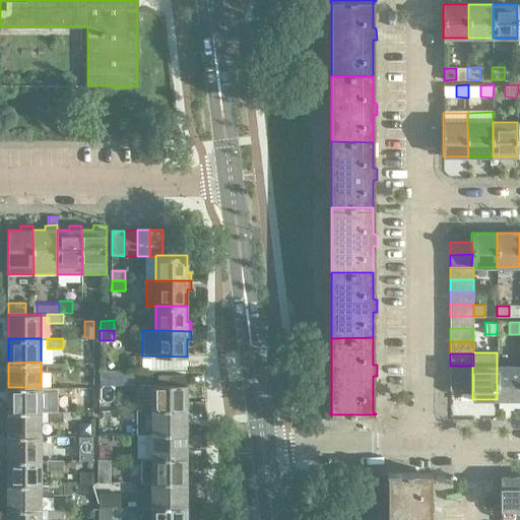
[(63,363),(47,363),(47,372),(63,372),(63,363)]
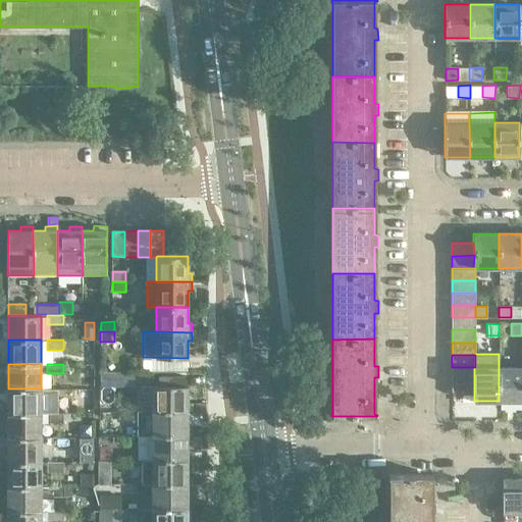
[(474,367),(452,367),(452,379),(474,379),(474,367)]
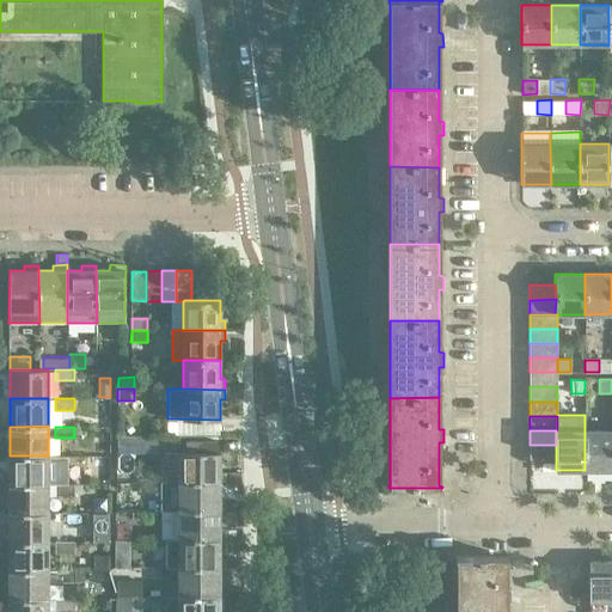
[(611,430),(585,430),(585,470),(611,470),(611,430)]
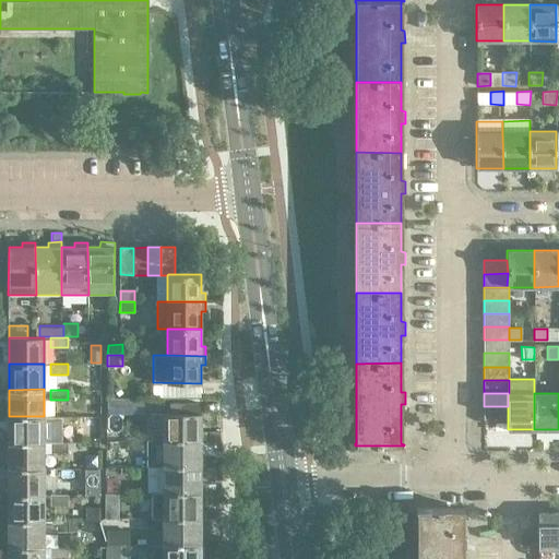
[(131,397),(107,399),(107,414),(143,413),(143,406),(131,406),(131,397)]
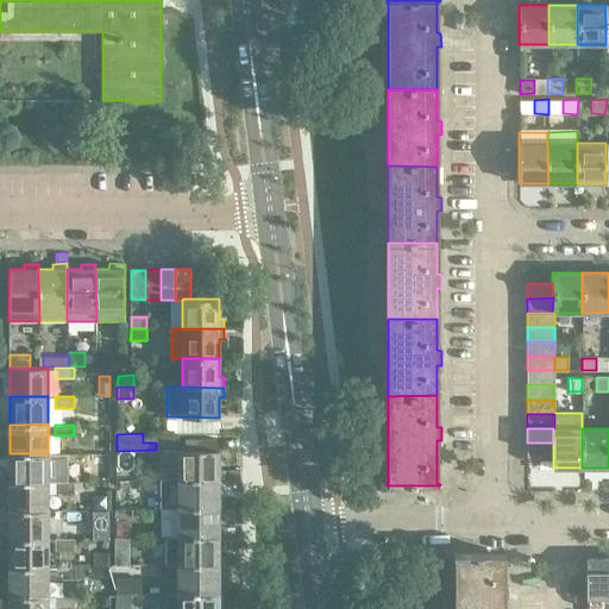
[(218,444),(218,433),(202,433),(202,444),(218,444)]
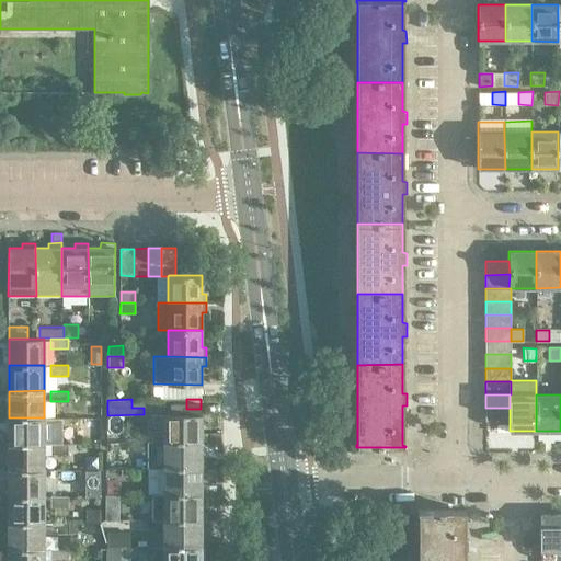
[(510,408),(485,408),(485,422),(510,422),(510,408)]
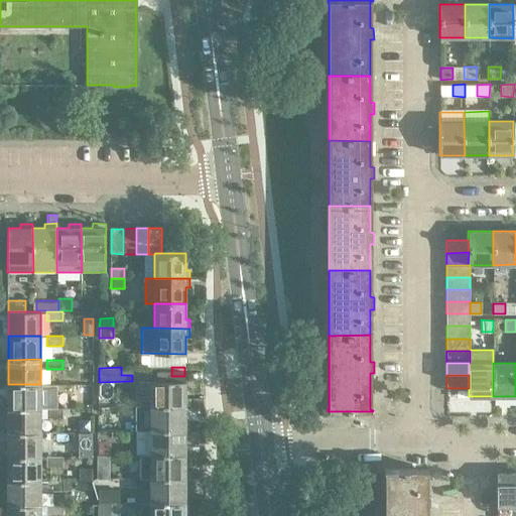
[(189,398),(189,393),(185,393),(185,381),(138,381),(138,405),(185,406),(189,406),(189,398)]
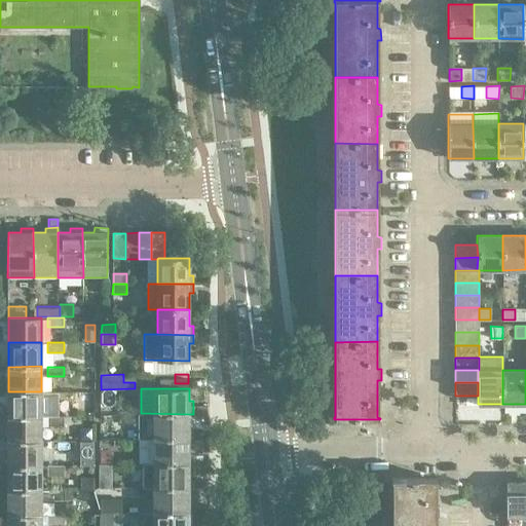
[(41,391),(8,391),(8,416),(47,416),(58,416),(58,391),(47,391),(41,391)]
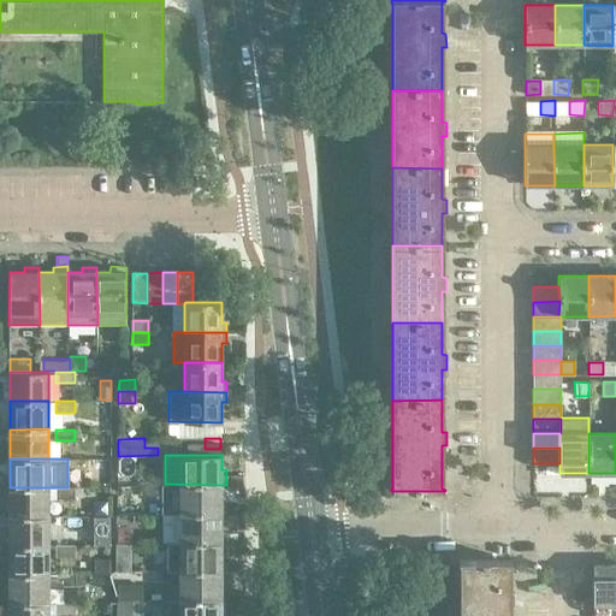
[(165,484),(163,484),(163,514),(221,514),(226,514),(226,498),(221,498),(221,485),(165,484)]
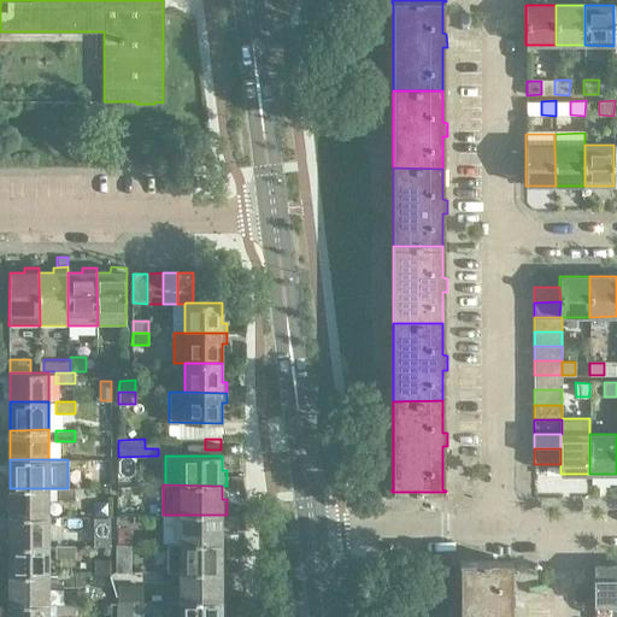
[(56,488),(10,488),(10,516),(48,517),(48,499),(56,499),(56,488)]
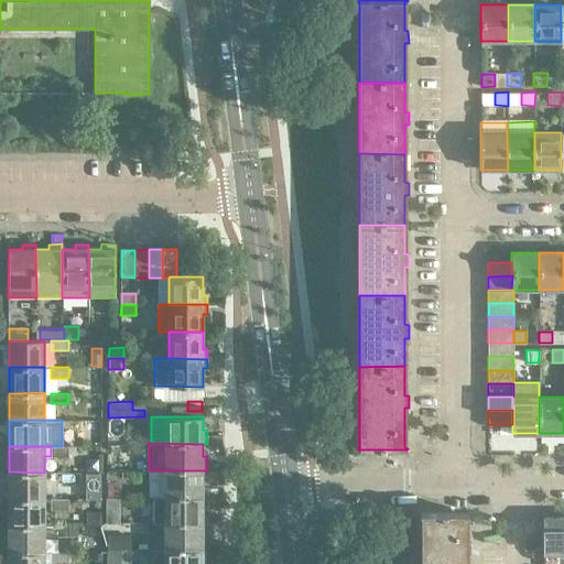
[(62,446),(51,446),(51,456),(68,457),(68,446),(62,446)]
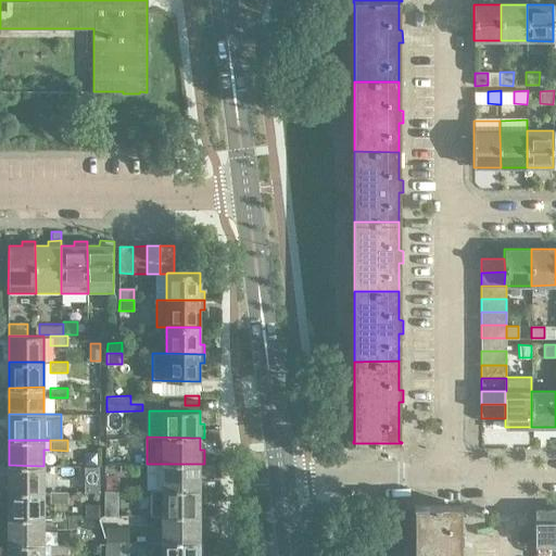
[(200,464),(147,464),(148,489),(152,489),(200,490),(200,476),(200,464)]
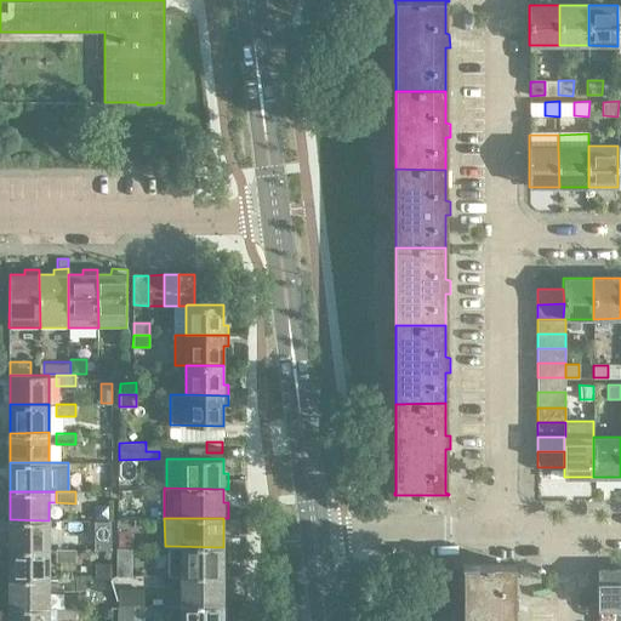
[(49,520),(10,519),(10,550),(49,548),(49,520)]
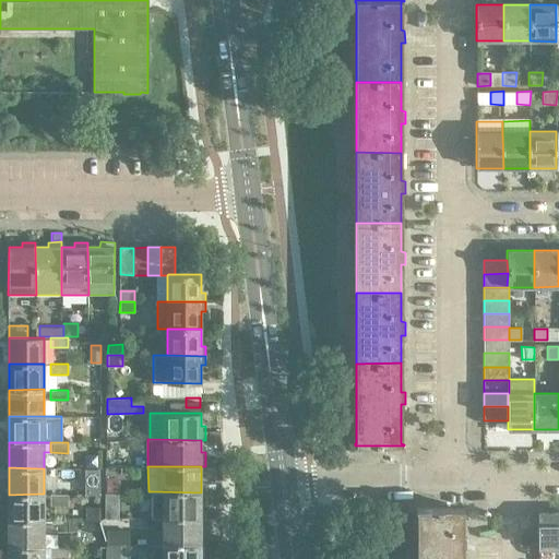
[(107,479),(107,491),(118,491),(119,479),(107,479)]
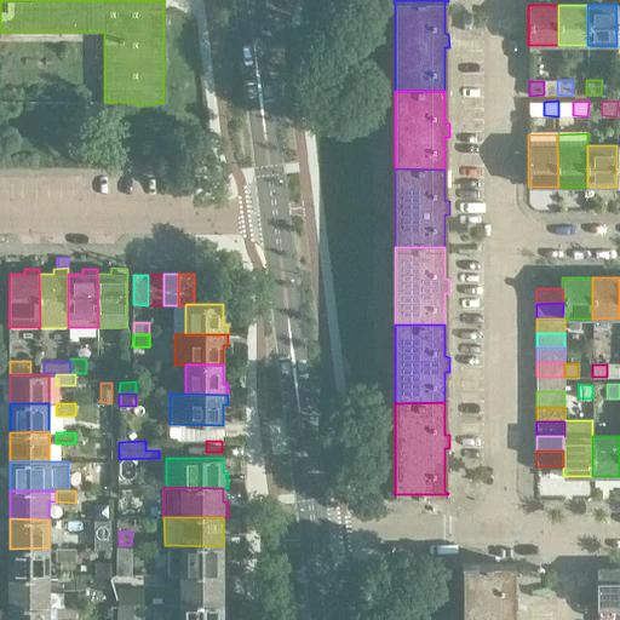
[(110,547),(110,535),(95,535),(95,547),(110,547)]
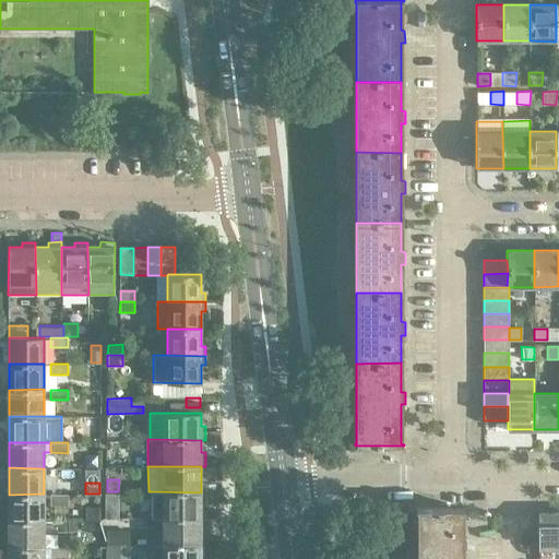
[(201,492),(153,491),(153,519),(163,519),(200,518),(204,518),(204,509),(201,509),(201,503),(201,492)]
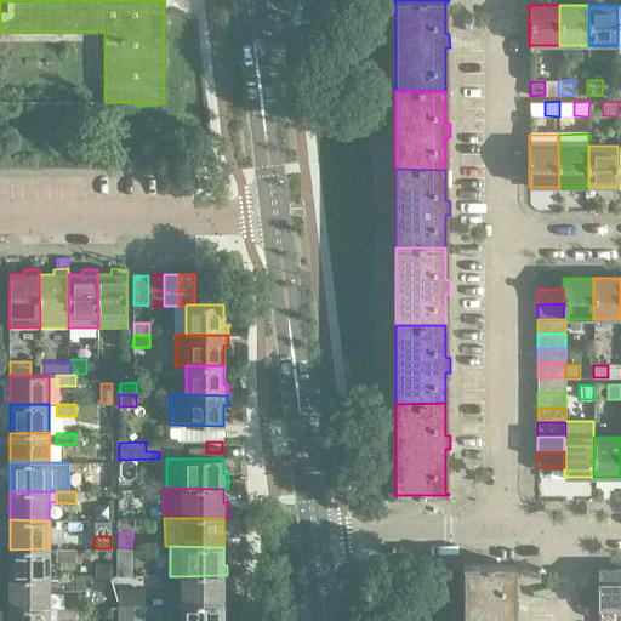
[(49,548),(10,550),(10,579),(49,577),(49,548)]
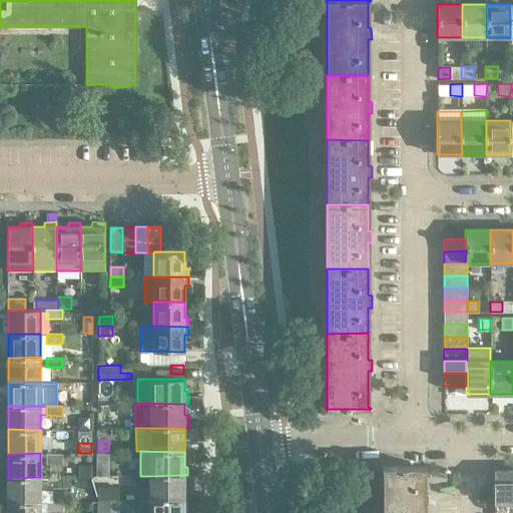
[(62,454),(46,454),(46,463),(62,463),(62,454)]
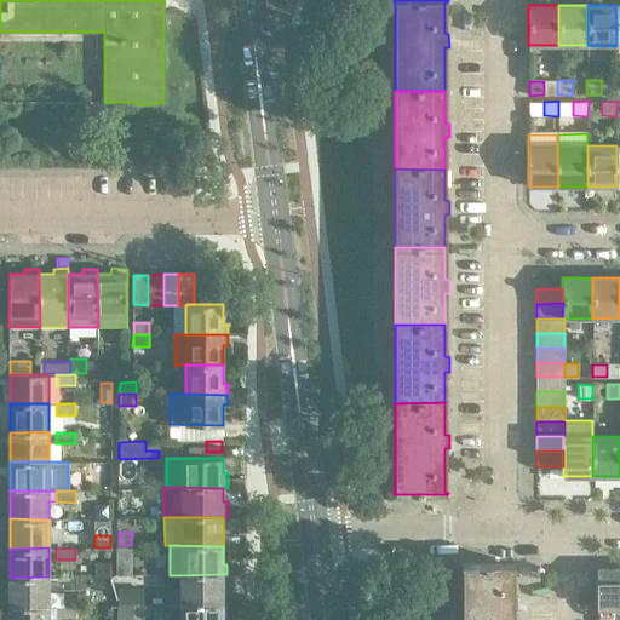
[(96,577),(109,578),(109,562),(96,562),(96,577)]
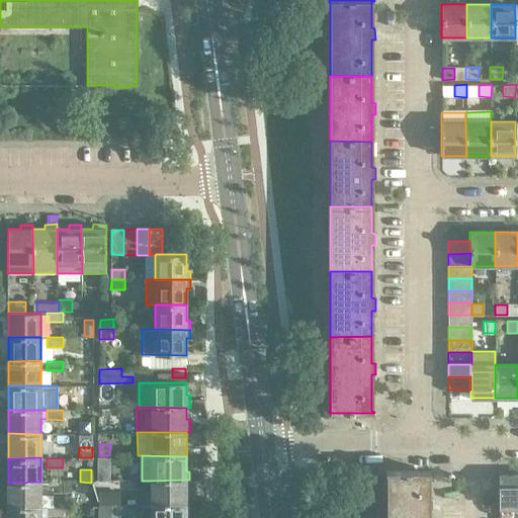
[(98,481),(107,481),(107,469),(98,469),(98,481)]
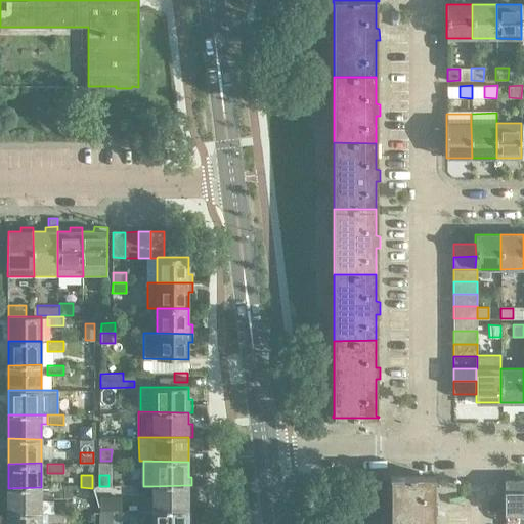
[(391,478),(390,523),(432,523),(433,516),(437,517),(437,506),(433,505),(433,478),(436,478),(436,476),(389,477),(389,478),(391,478)]
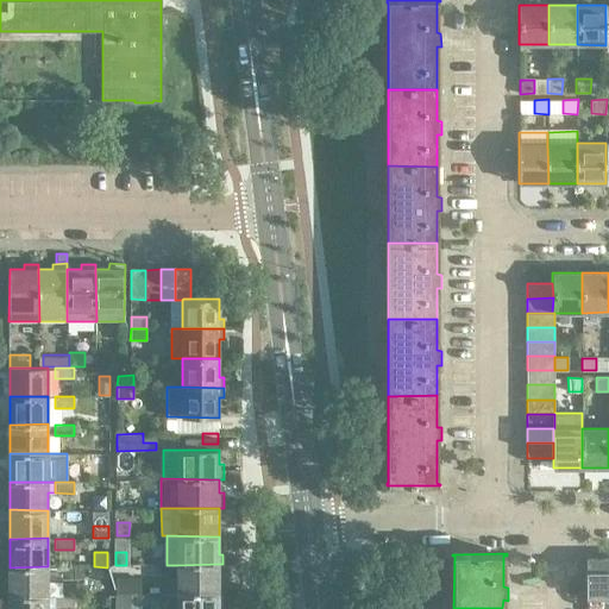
[(608,558),(585,558),(585,598),(608,597),(608,558)]
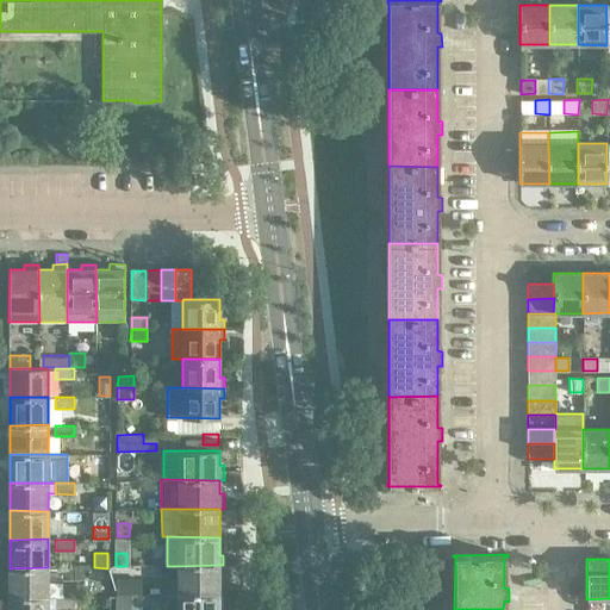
[(218,565),(178,566),(178,595),(219,595),(232,593),(232,584),(219,584),(219,579),(218,565)]
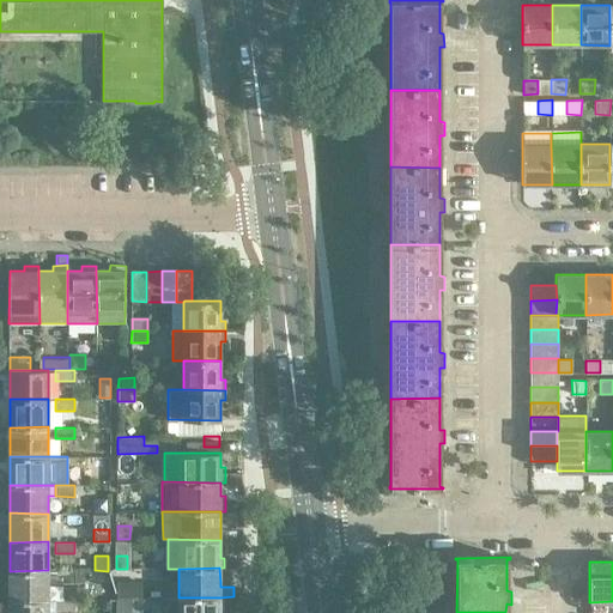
[(48,570),(10,571),(10,600),(48,600),(48,582),(55,582),(55,570),(48,570)]
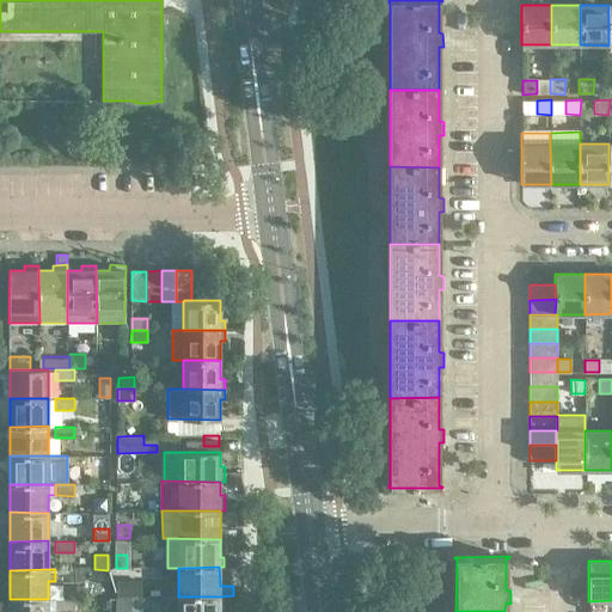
[(74,570),(55,569),(55,581),(74,581),(74,570)]
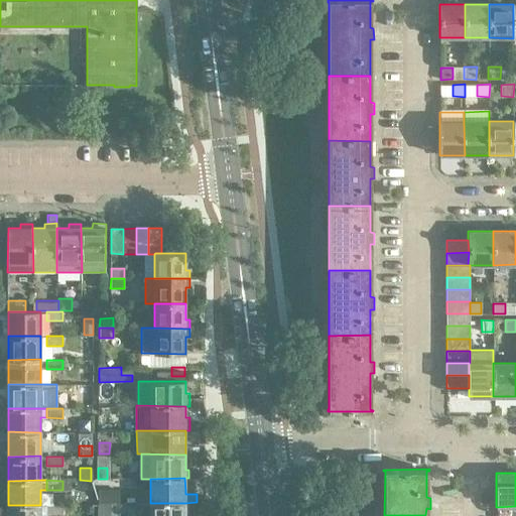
[(100,502),(120,502),(120,490),(100,490),(100,502)]
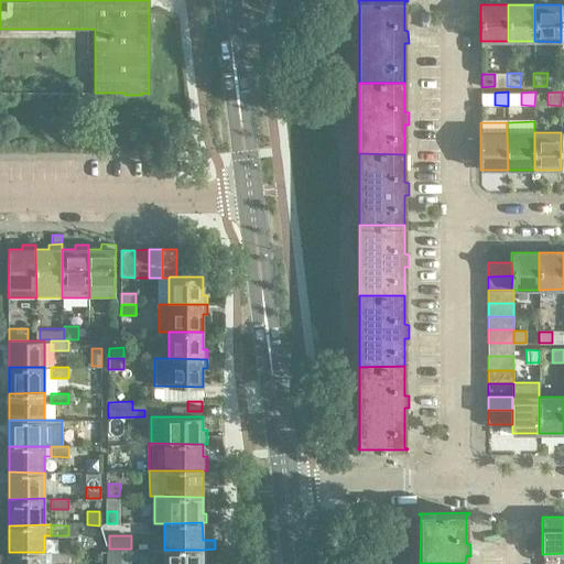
[(109,549),(108,549),(108,561),(121,561),(120,549),(109,549)]
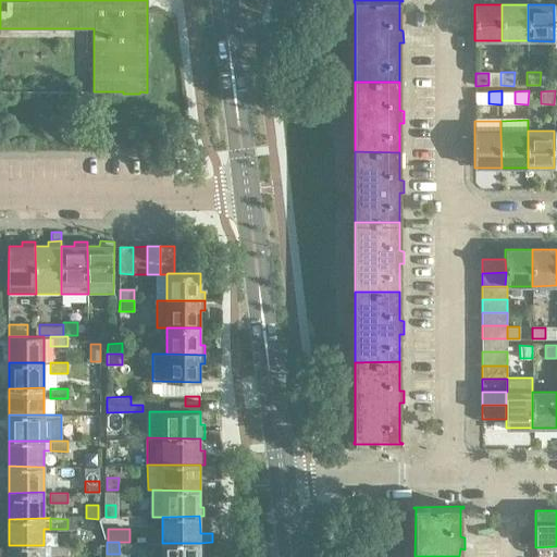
[(162,543),(151,543),(151,556),(199,556),(200,555),(200,543),(162,543)]
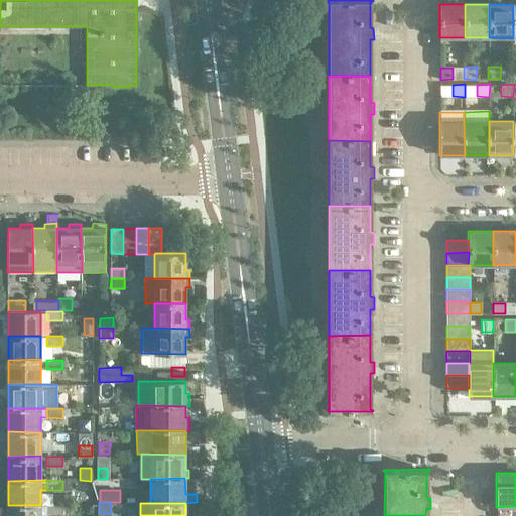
[(40,505),(8,505),(7,515),(40,515),(40,514),(46,514),(46,505),(40,505)]
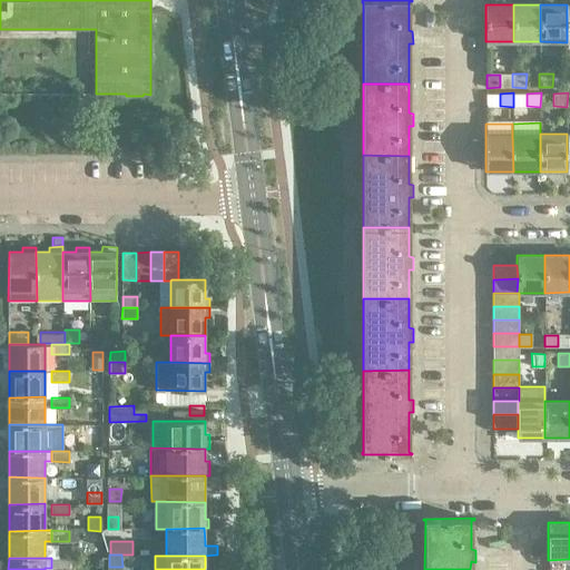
[(69,558),(51,558),(51,568),(69,568),(69,558)]
